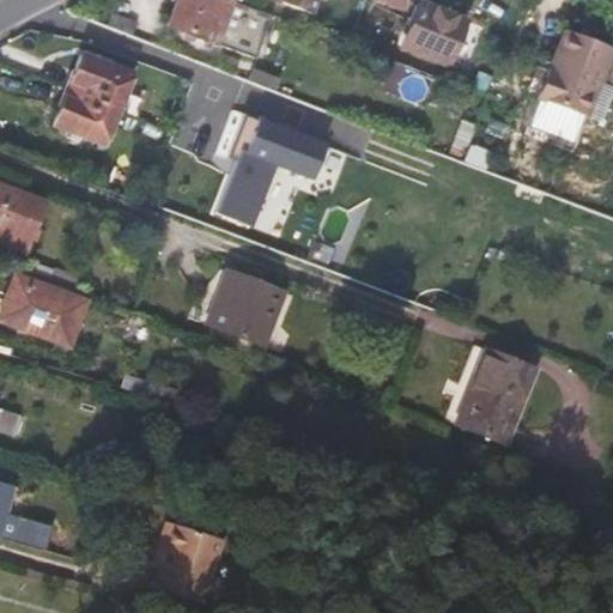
[(271,13),(234,0),(175,0),(167,25),(255,56),(271,13)]
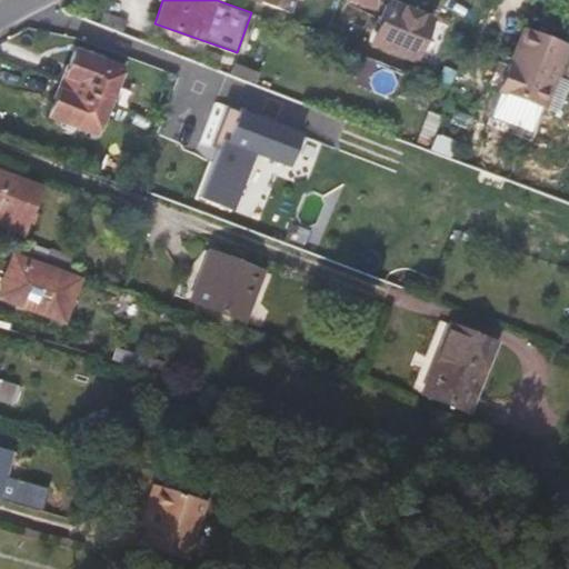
[(252,0),(287,13),(291,0),(252,0)]
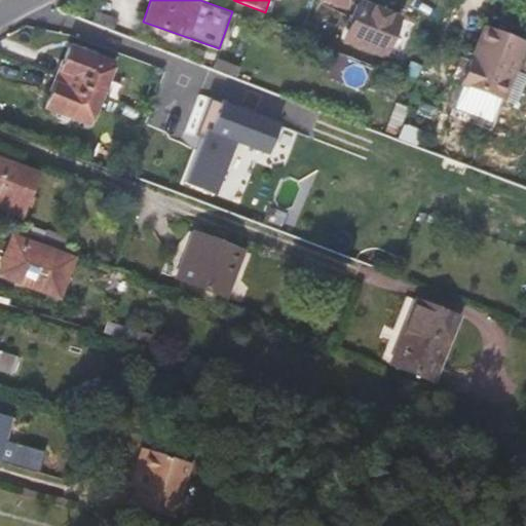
[(384,58),(400,21),(364,5),(348,43),(384,58)]
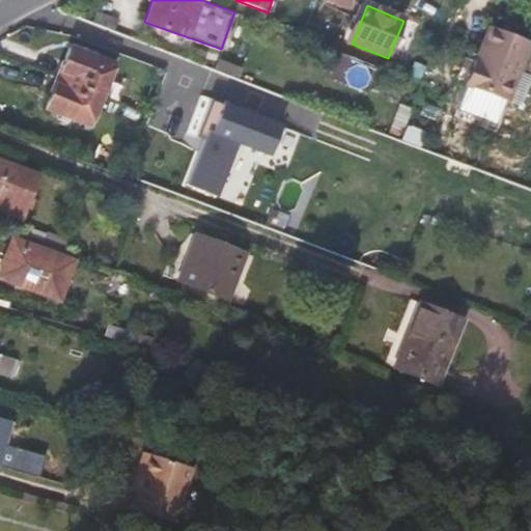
[(530,40),(493,26),(469,85),(511,102),(530,50),(530,40)]
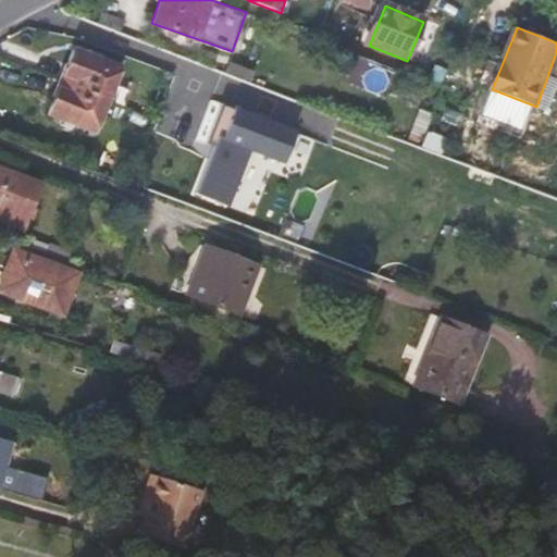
[(72,49),(63,75),(107,93),(116,65),(72,49)]
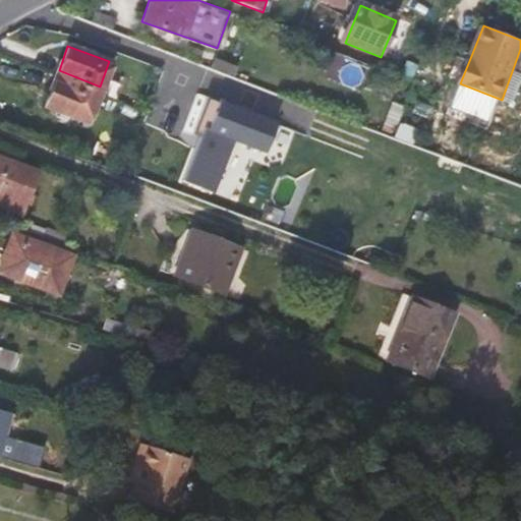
[(100,87),(59,70),(46,105),(88,121),(100,87)]
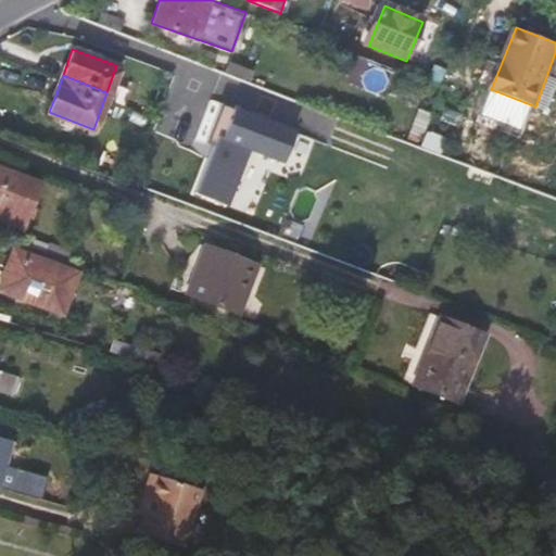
[(286,160),(297,130),(223,102),(212,133),(218,135),(215,144),(197,191),(230,204),(252,148),(286,160)]
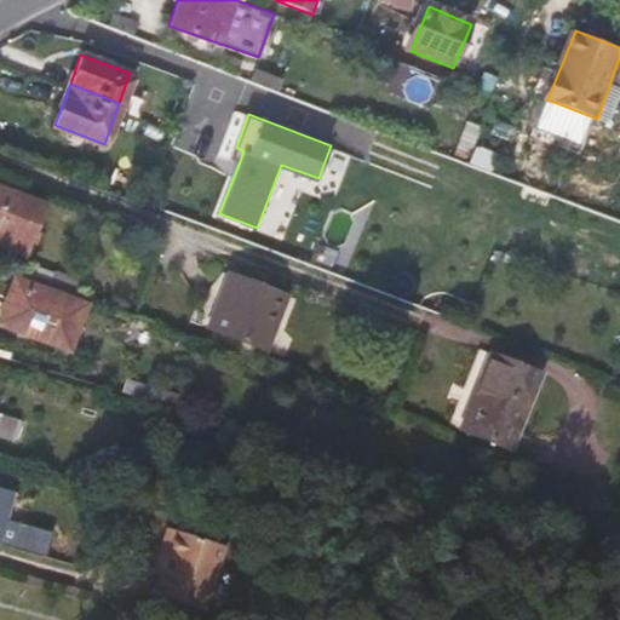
[(244,150),(236,148),(231,159),(240,161),(244,150)]
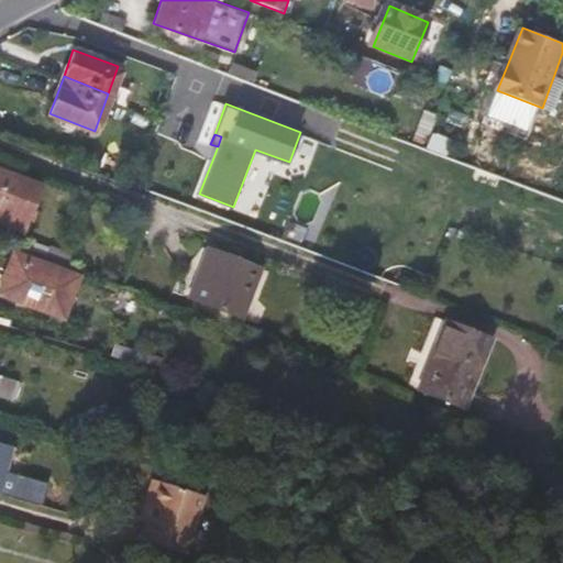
[(0,168),(0,222),(19,231),(36,185),(0,168)]
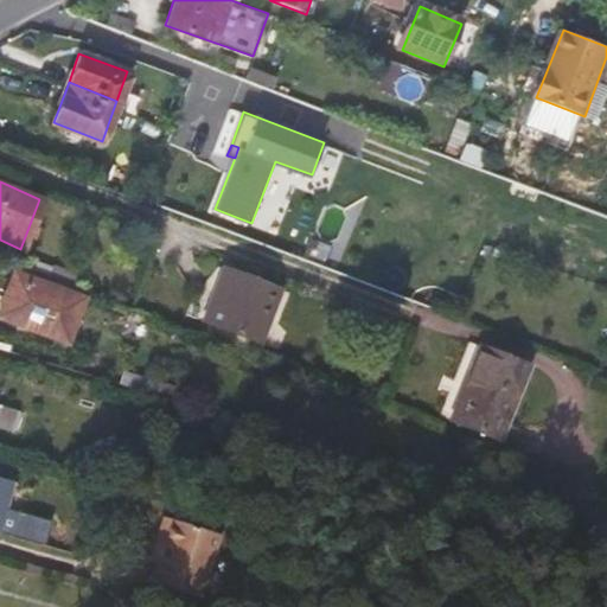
[(224,268),(211,299),(198,294),(190,312),(260,340),(280,288),(224,268)]
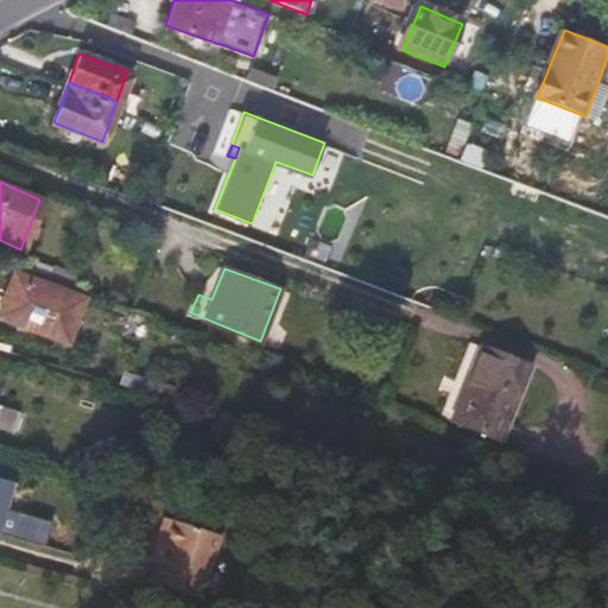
[(13,272),(0,308),(0,315),(67,341),(82,298),(13,272)]
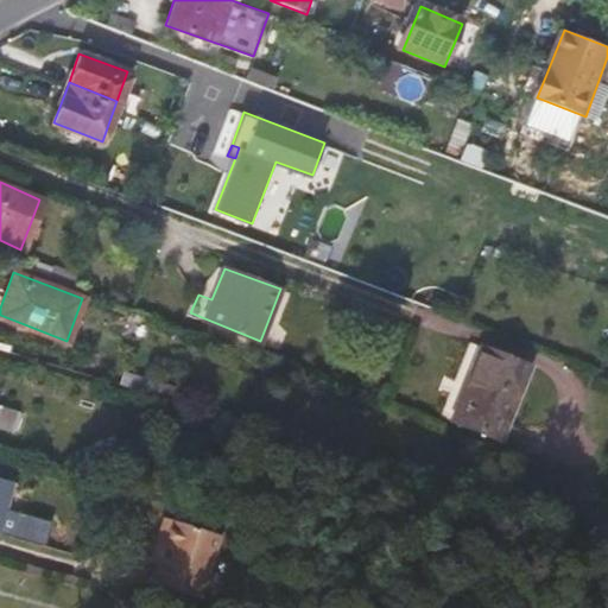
[(481,344),(464,387),(469,388),(457,420),(500,437),(529,365),(481,344)]
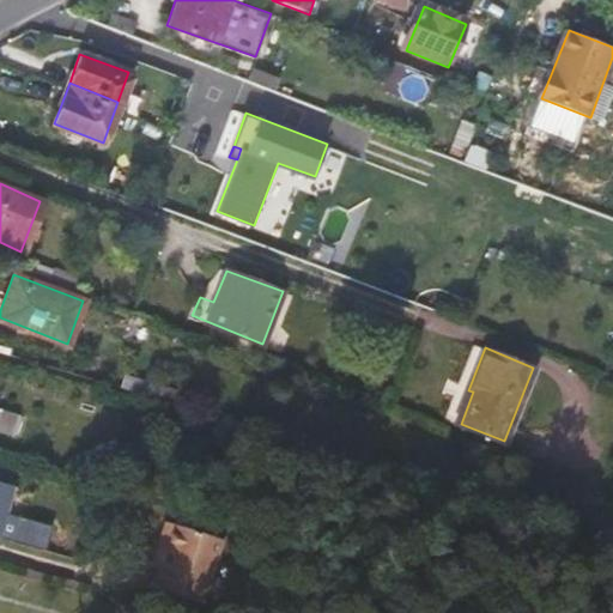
[(20,414),(0,407),(0,431),(13,436),(20,414)]
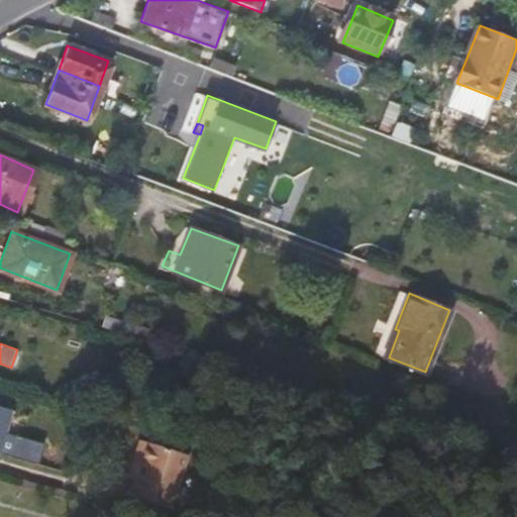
[(0,442),(10,409),(0,405),(0,442)]
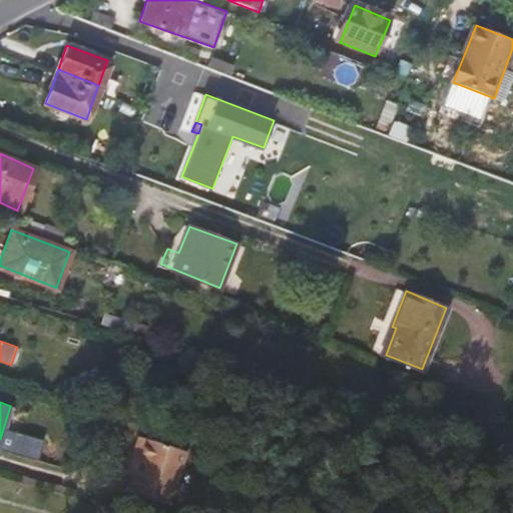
[(144,435),(139,454),(144,455),(140,471),(134,489),(173,501),(189,450),(144,435)]
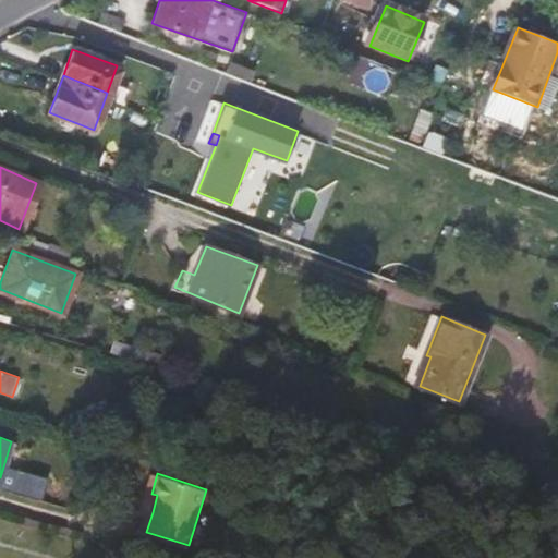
[(146,510),(153,512),(157,495),(152,494),(146,510)]
